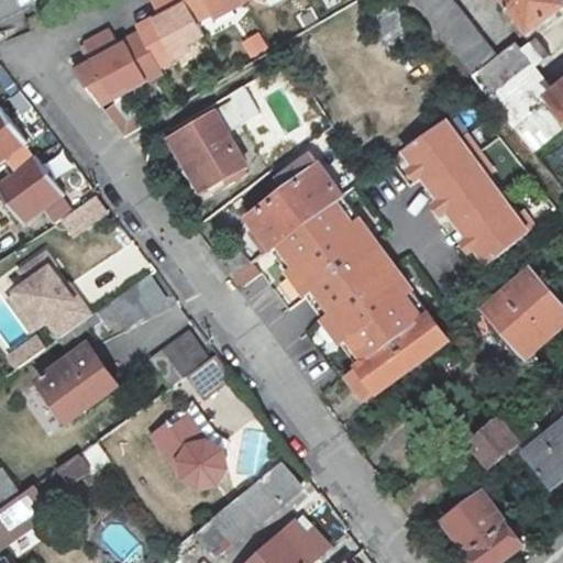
[(191,21),(180,0),(156,0),(148,3),(158,22),(150,26),(147,22),(135,28),(155,68),(174,59),(170,53),(199,39),(191,21)]
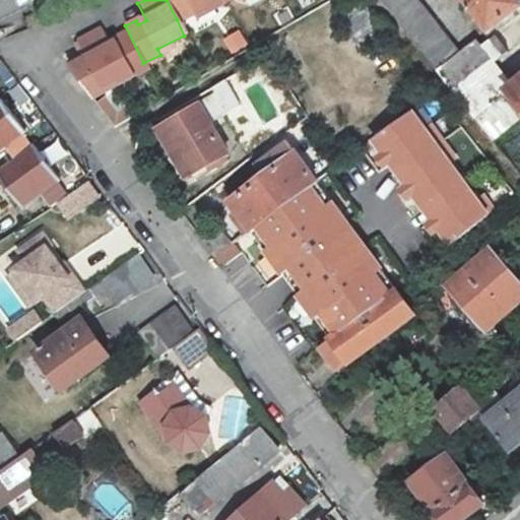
[(223,2),(221,0),(167,0),(177,19),(205,4),(208,10),(223,2)]
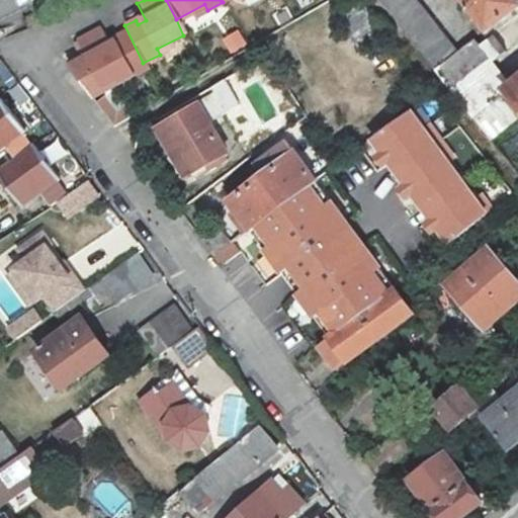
[(417,0),(380,0),(435,71),(457,54),(417,0)]
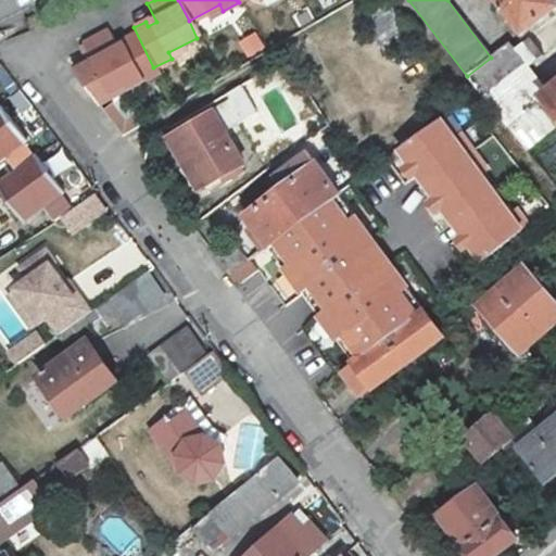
[(555,4),(552,0),(496,0),(522,34),(555,9),(555,4)]
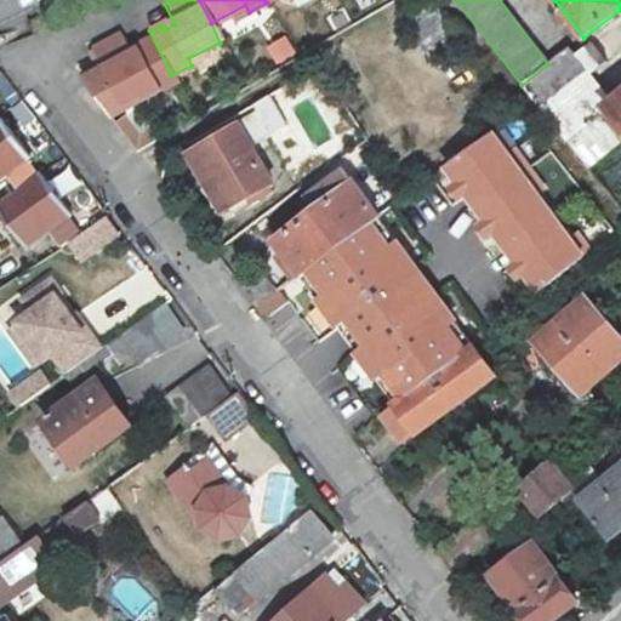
[(171,75),(149,30),(144,33),(149,41),(135,49),(137,53),(129,57),(119,36),(92,50),(121,102),(154,85),(158,91),(175,81),(171,75)]
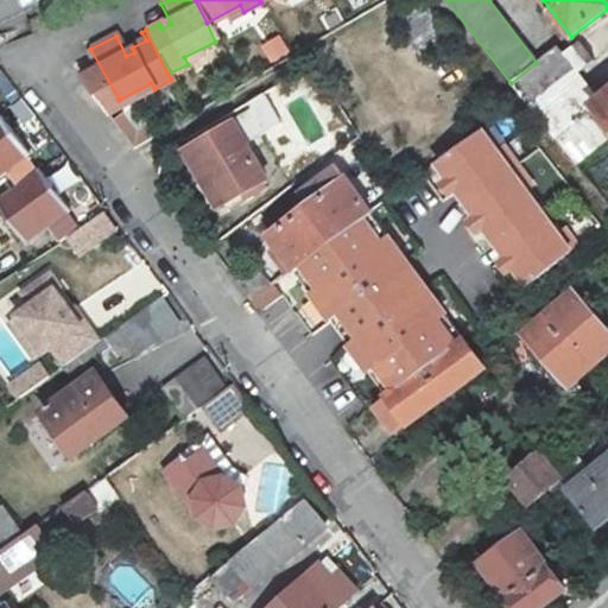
[(559,46),(537,63),(511,83),(572,164),(606,138),(586,112),(594,106),(607,124),(607,94),(600,100),(559,46)]
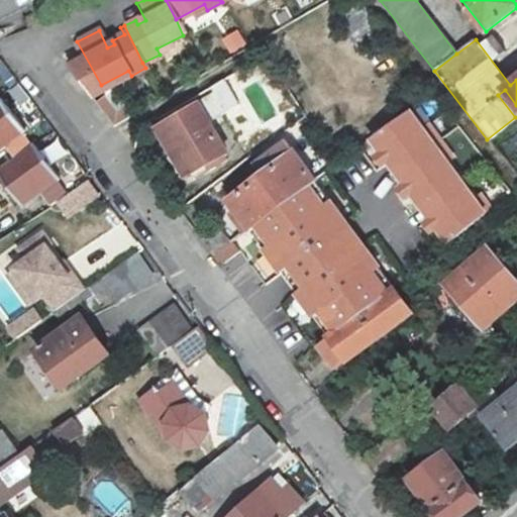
[(7,63),(0,65),(0,93),(16,87),(7,63)]
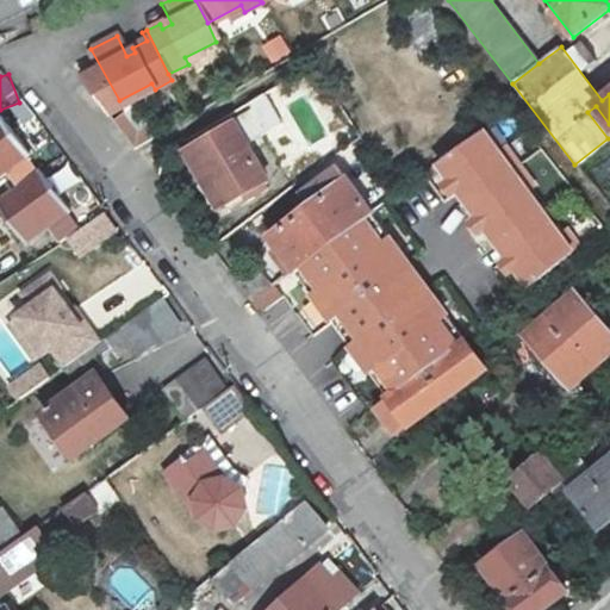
[(136,109),(126,113),(143,143),(162,132),(156,123),(147,128),(136,109)]
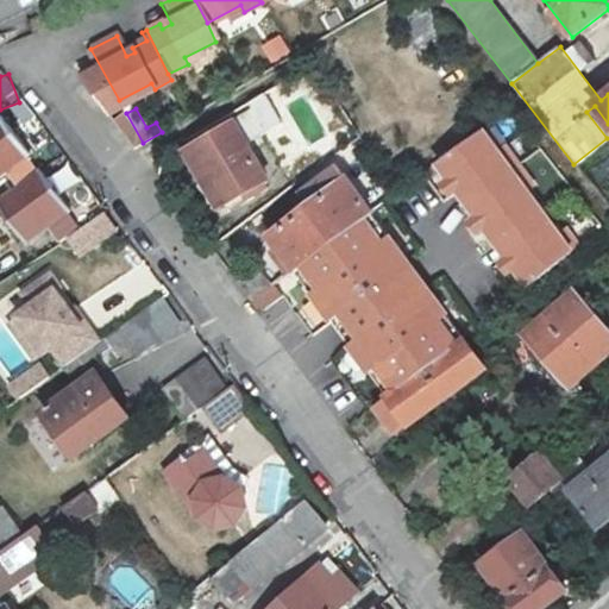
[(248,112),(187,148),(221,209),(264,186),(250,162),(270,150),(248,112)]
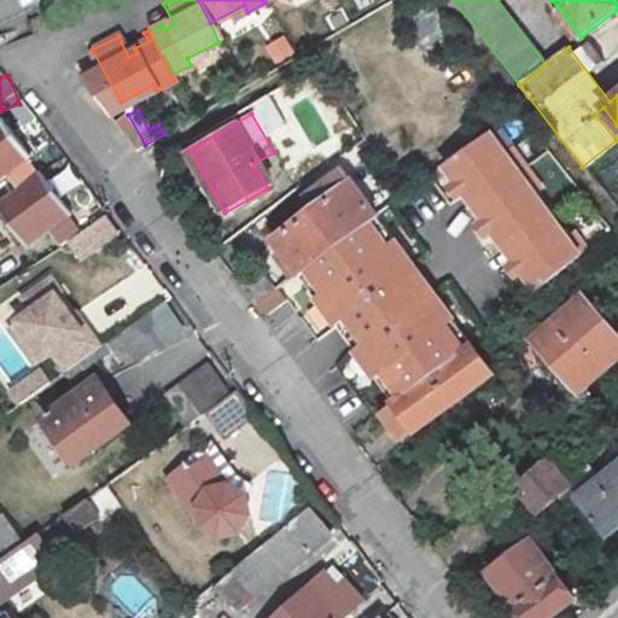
[(0,176),(6,173),(21,193),(0,207),(0,210),(27,248),(50,232),(60,246),(68,240),(79,233),(66,216),(71,213),(44,176),(39,180),(25,162),(31,158),(3,118),(0,118),(0,176)]
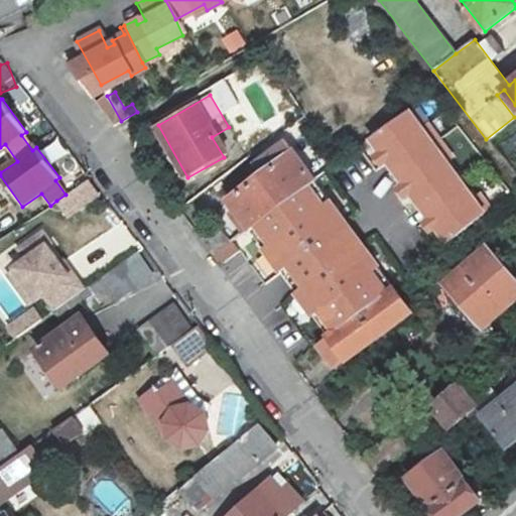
[(408,108),(372,135),(450,239),(487,212),(408,108)]
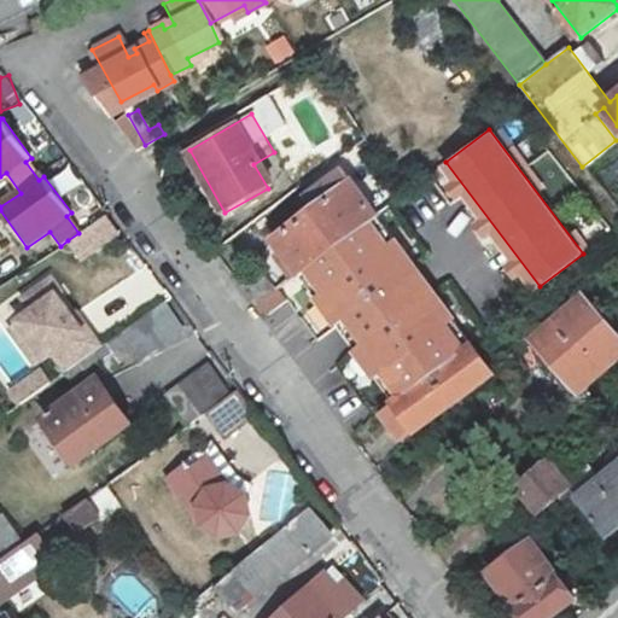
[(308,211),(334,245),(374,215),(348,180),(308,211)]
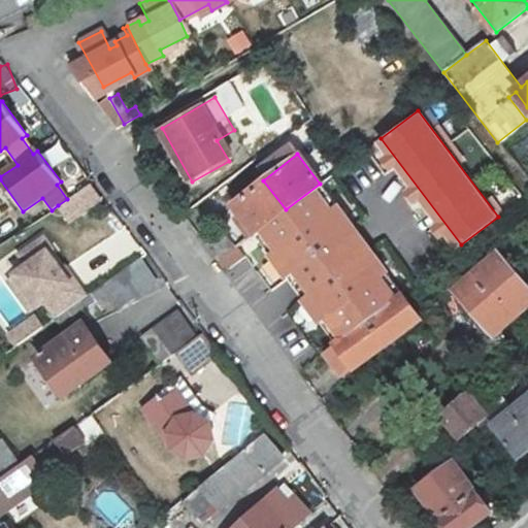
[(325,178),(320,184),(286,209),(259,230),(340,338),(407,288),(325,178)]
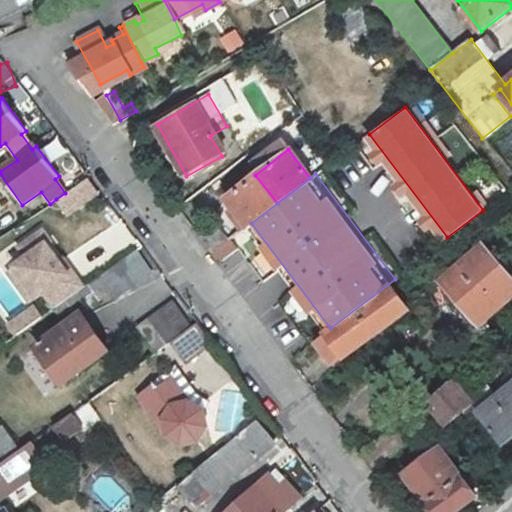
[(251,223),(277,203),(255,175),(226,197),(233,206),(196,233),(212,254),(251,223)]
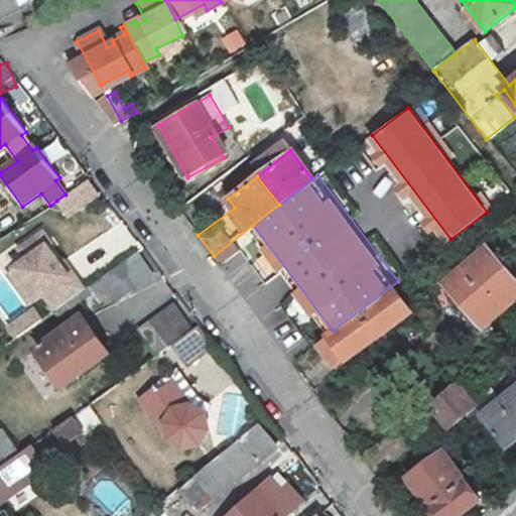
[(87,182),(66,195),(56,201),(66,216),(96,197),(87,182)]
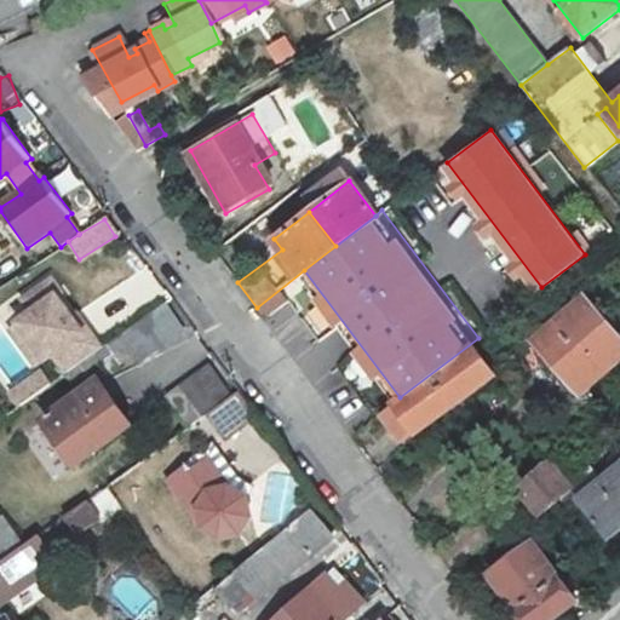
[(87,308),(107,336),(166,296),(147,268),(87,308)]
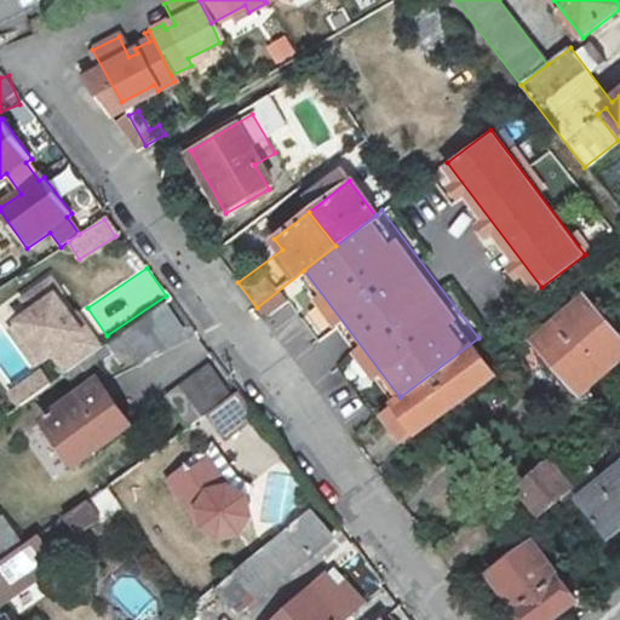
[(15,337),(59,304),(53,294),(58,291),(49,277),(22,298),(32,311),(9,329),(15,337)]
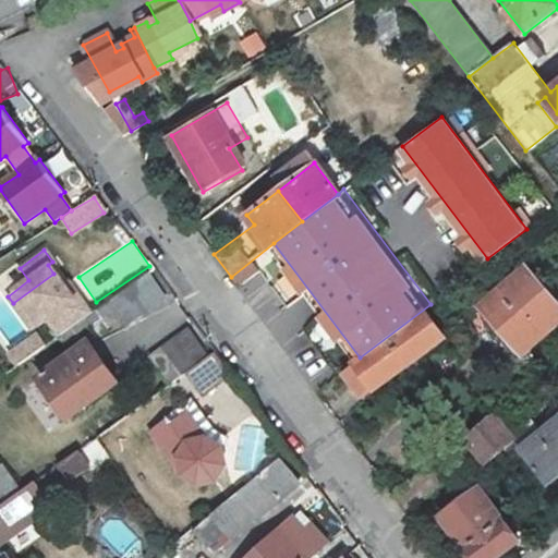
[(557,295),(534,264),(488,298),(496,307),(488,313),(502,332),(510,327),(521,341),(547,323),(549,326),(557,319),(557,295)]
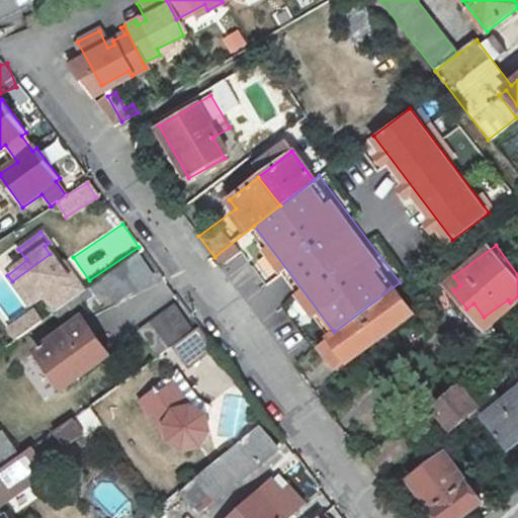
[(138,253),(92,284),(98,294),(108,287),(115,297),(152,273),(138,253)]
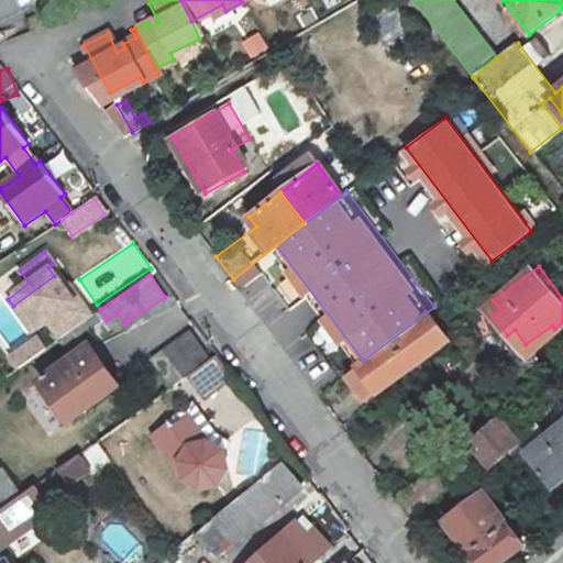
[(58,338),(89,315),(77,298),(74,301),(54,276),(13,306),(32,332),(46,322),(58,338)]
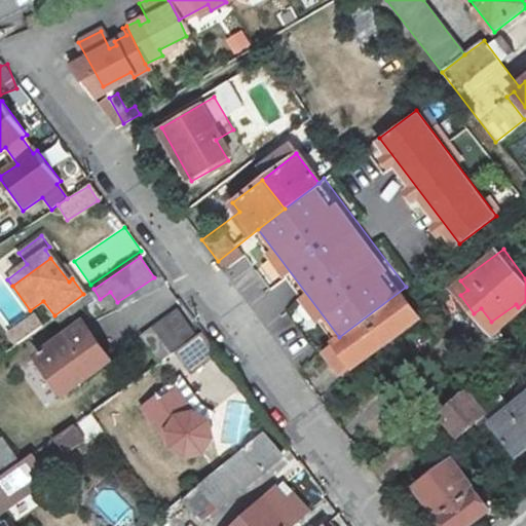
[(406,287),(339,337),(331,344),(350,372),(359,362),(424,311),(406,287)]
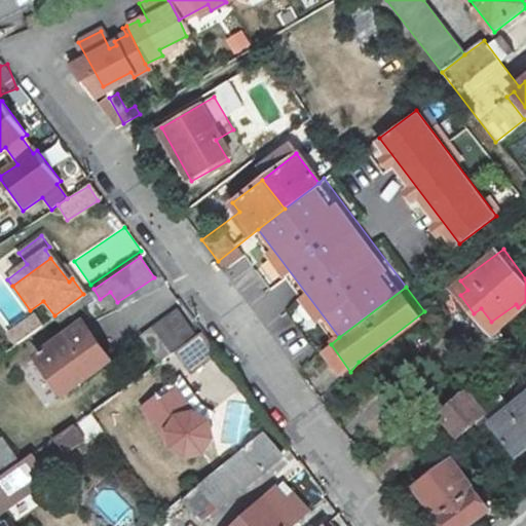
[(158,364),(176,351),(196,337),(179,311),(140,338),(158,364)]
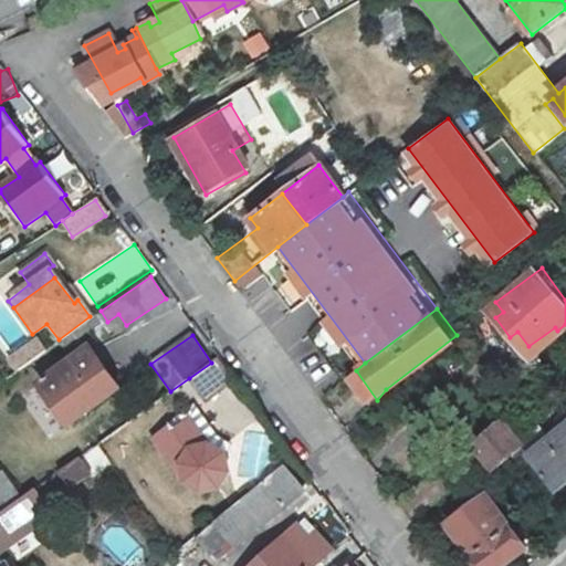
[(87,346),(35,381),(66,426),(117,389),(87,346)]
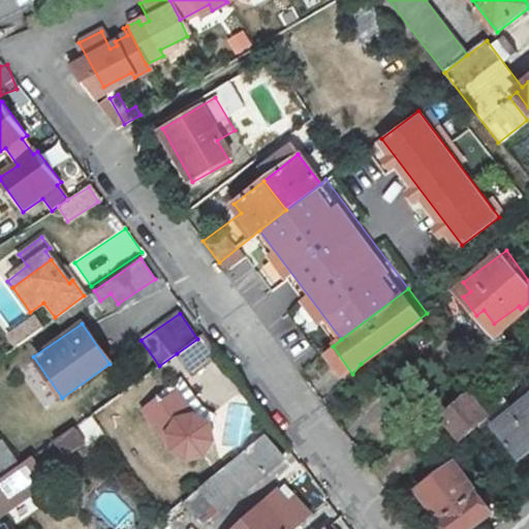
[(177,353),(192,375),(219,355),(205,335),(197,339),(177,353)]
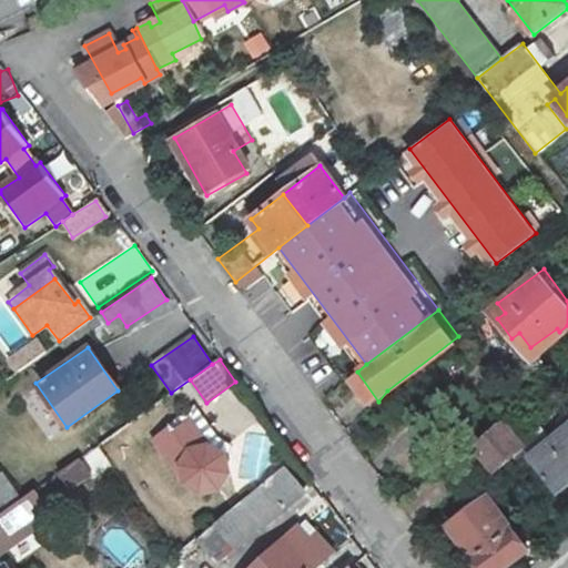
[(533,455),(515,413),(403,506),(415,521),(487,463),(494,470),(511,456),(519,465),(528,458),(533,455)]
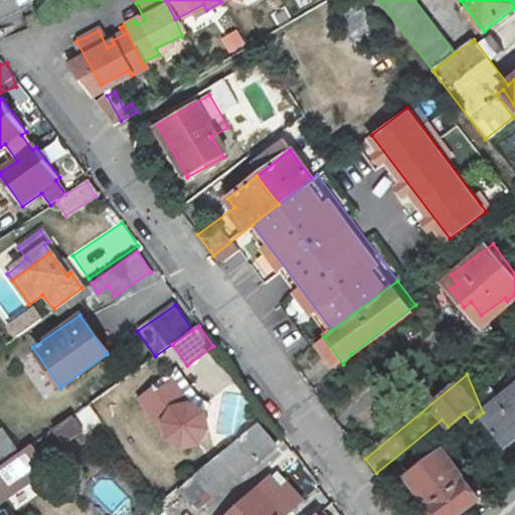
[(181,380),(160,396),(157,392),(142,404),(169,441),(185,452),(199,447),(209,434),(203,416),(208,409),(194,398),(181,380)]
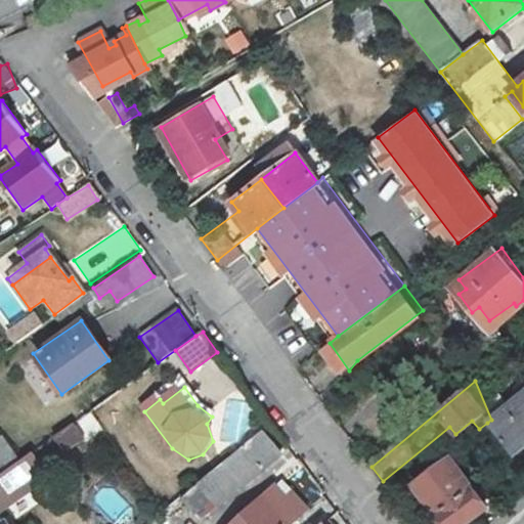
[(523,392),(491,420),(487,423),(513,454),(523,445),(523,392)]
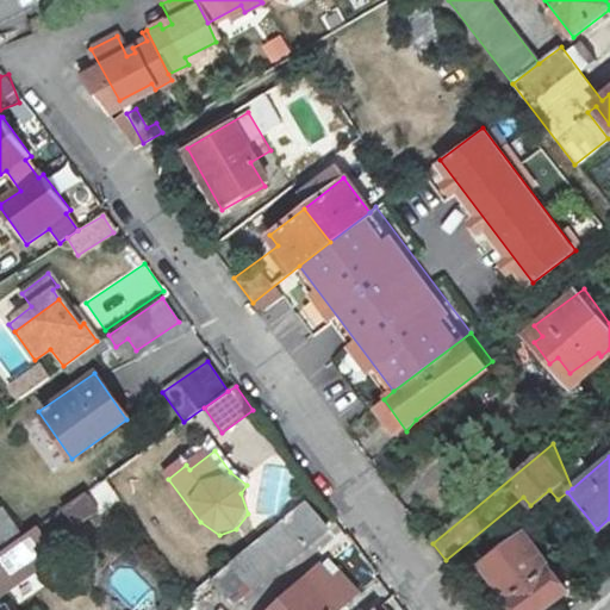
[(73,530),(93,517),(81,499),(61,512),(73,530)]
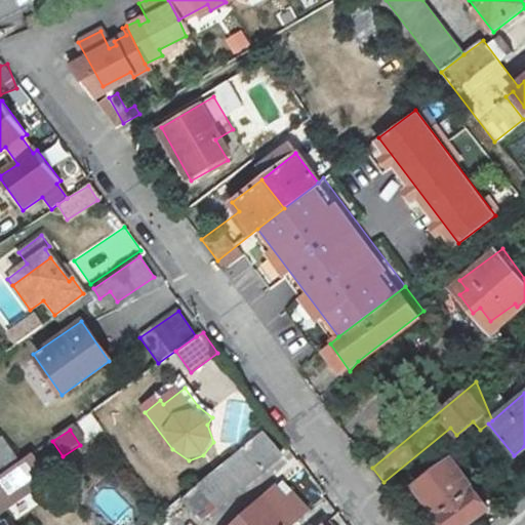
[(280,453),(264,432),(182,498),(193,512),(211,497),(217,505),(280,453)]
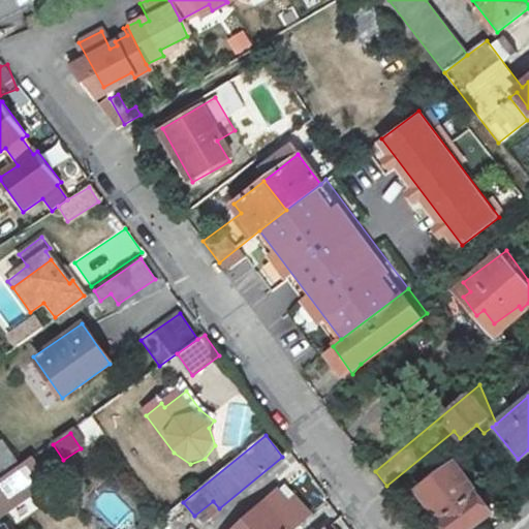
[(0,481),(20,468),(4,445),(0,448),(0,481)]
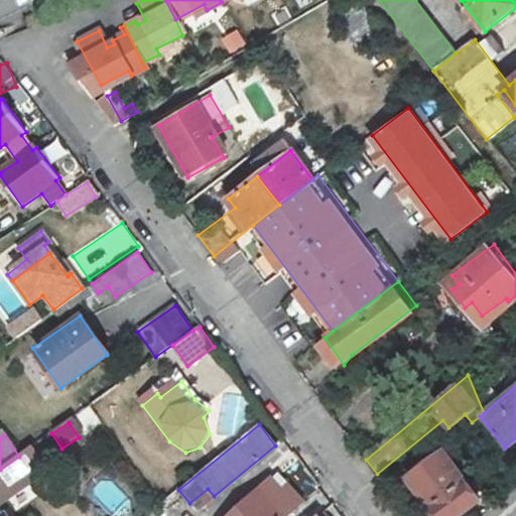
[(32,447),(24,454),(32,466),(40,460),(32,447)]
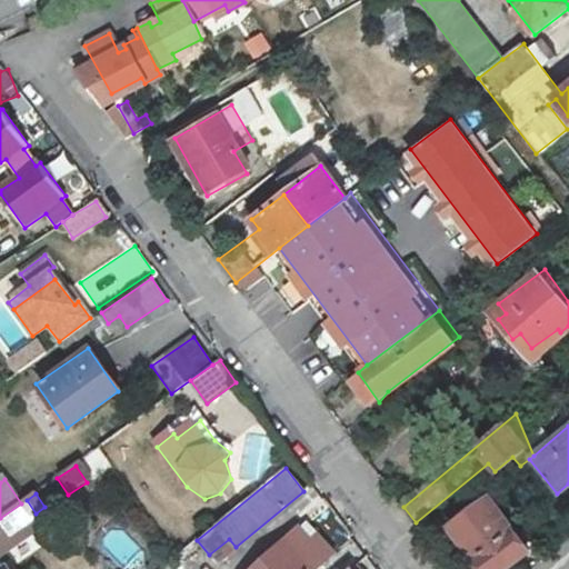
[(505,568),(531,552),(493,495),(452,521),(483,568),(505,568)]
